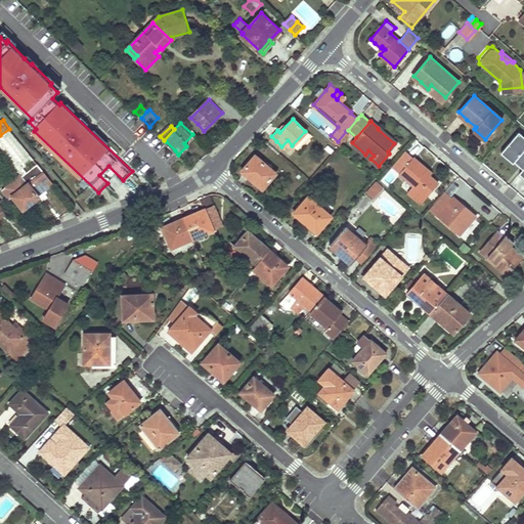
[(307,131),(294,144),(298,148),(311,134),(307,131)]
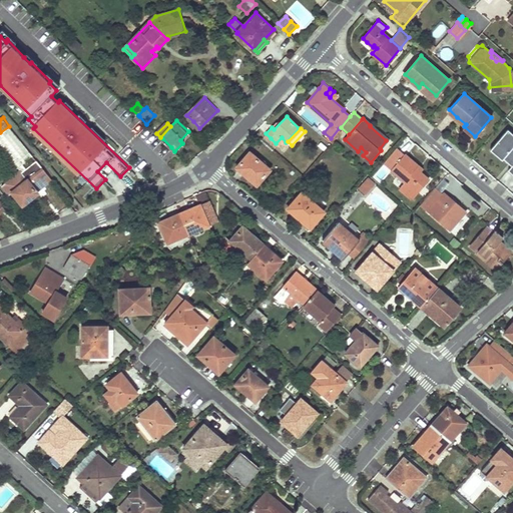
[(488,151),(497,159),(506,167),(511,162),(512,164),(512,144),(503,135),(488,151)]
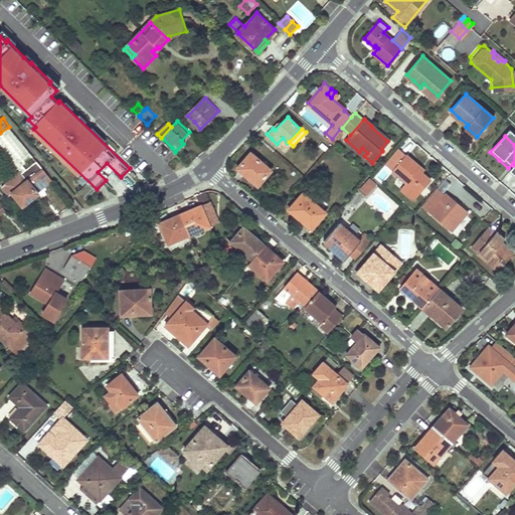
[(237,168),(241,172),(246,176),(248,175),(259,184),(271,171),(250,153),(237,168)]
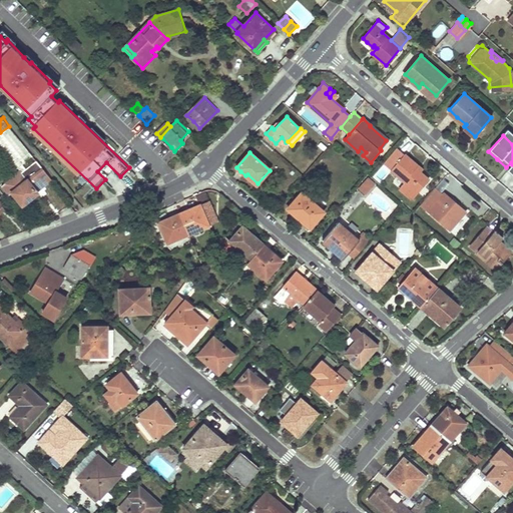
[(417,165),(411,159),(404,154),(392,169),(405,180),(399,187),(412,198),(428,179),(415,167),(417,165)]
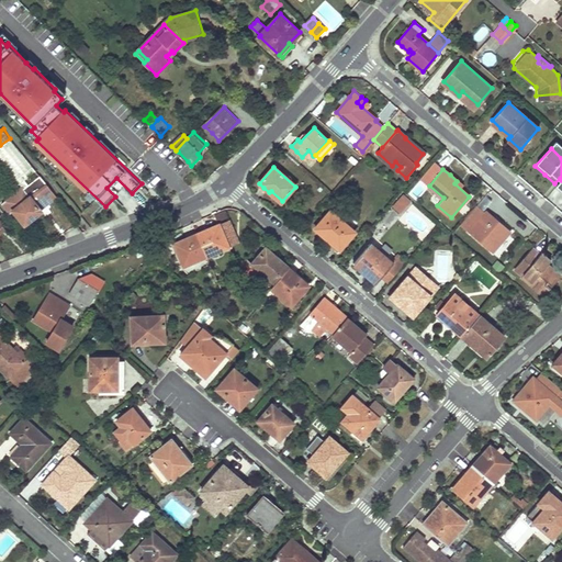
[(24,225),(42,211),(41,210),(43,208),(47,204),(47,205),(54,201),(57,198),(40,175),(23,188),(3,203),(10,212),(13,210),(24,225)]
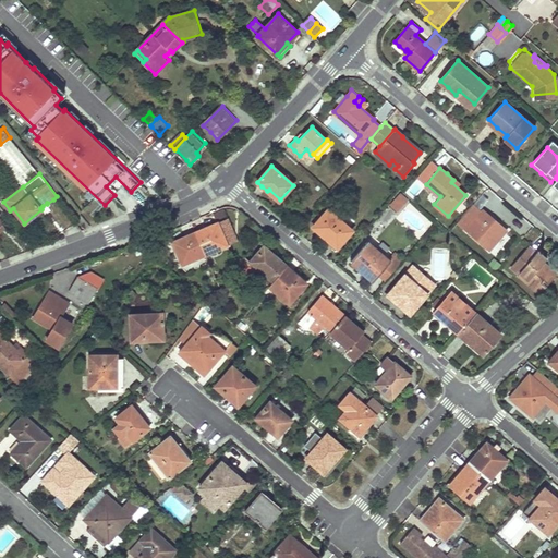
[(397,209),(400,206),(402,203),(399,201),(403,195),(400,192),(390,203),(397,209)]
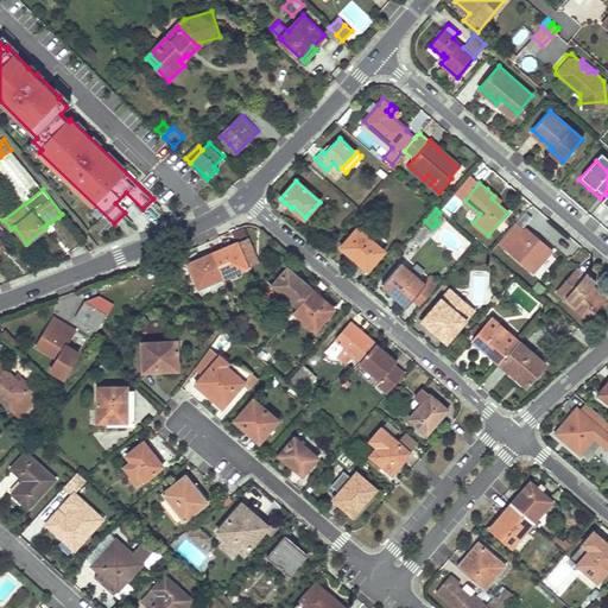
[(341,246),(348,253),(355,259),(356,257),(368,268),(384,251),(358,228),(341,246)]
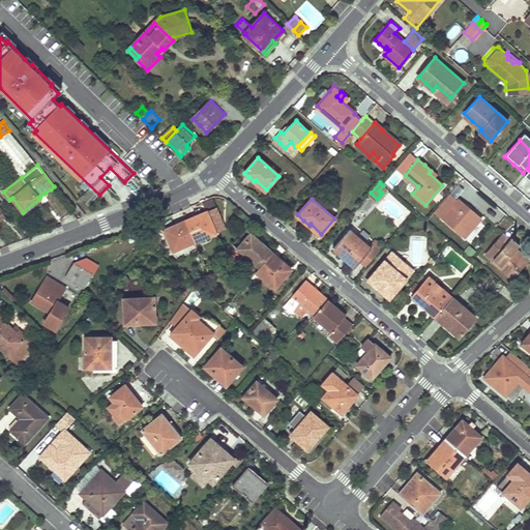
[(464,236),(472,228),(480,218),(459,199),(442,217),(464,236)]
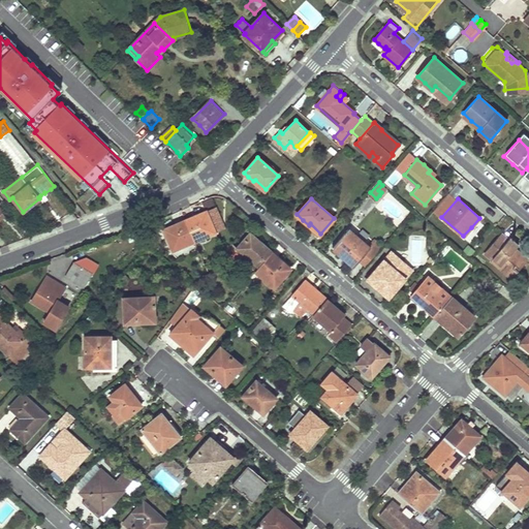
[(186,219),(194,241),(216,231),(213,224),(223,221),(217,207),(186,219)]
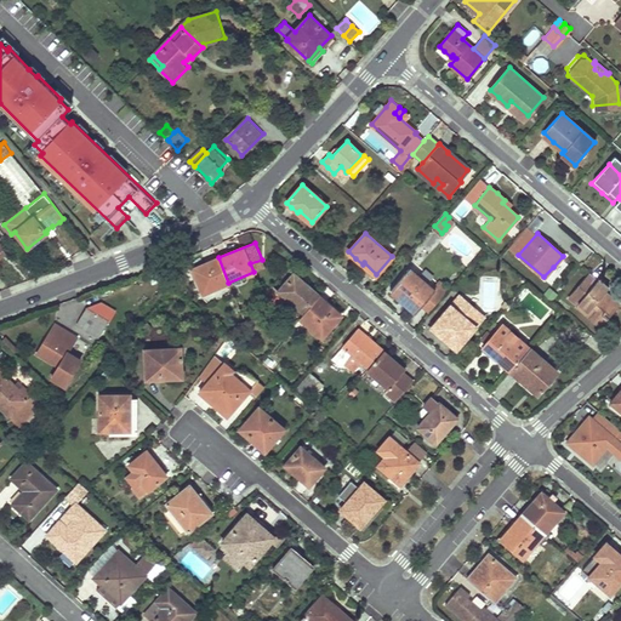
[(204,292),(228,283),(218,257),(193,268),(199,280),(204,292)]
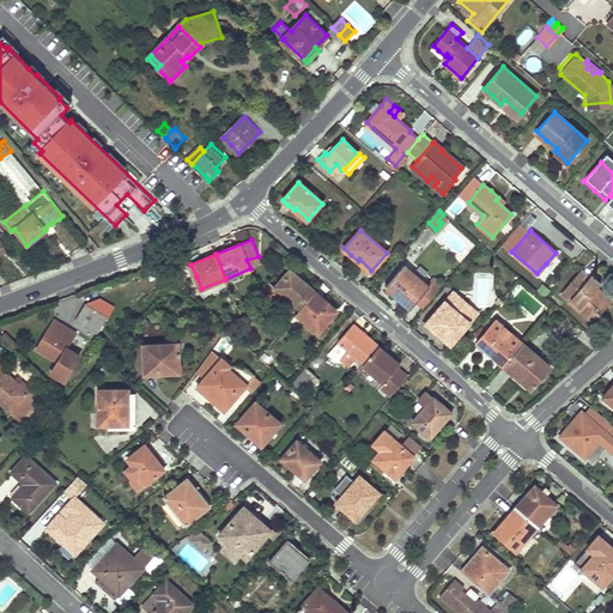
[(259,256),(247,260),(250,268),(262,263),(259,256)]
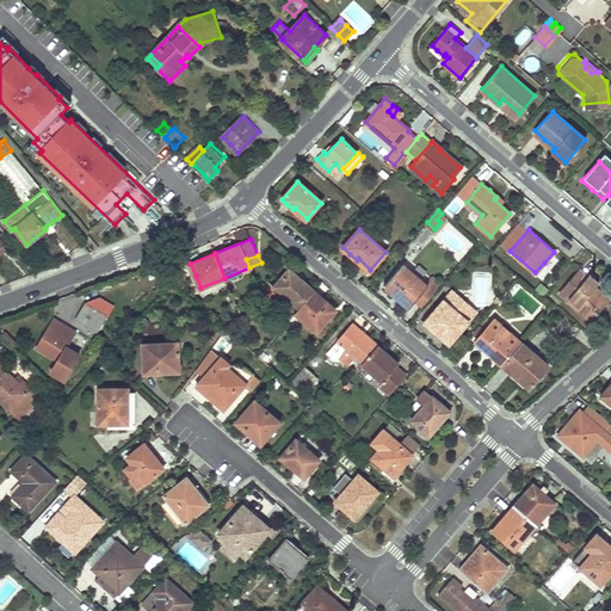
[(392,292),(396,296),(408,306),(409,307),(415,301),(421,307),(443,283),(434,277),(427,285),(403,265),(384,287),(392,292)]
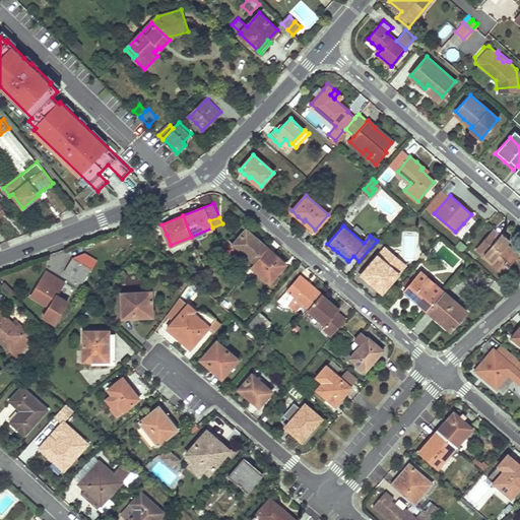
[(246,229),(240,236),(234,243),(229,239),(220,248),(232,258),(240,249),(255,262),(267,247),(246,229)]
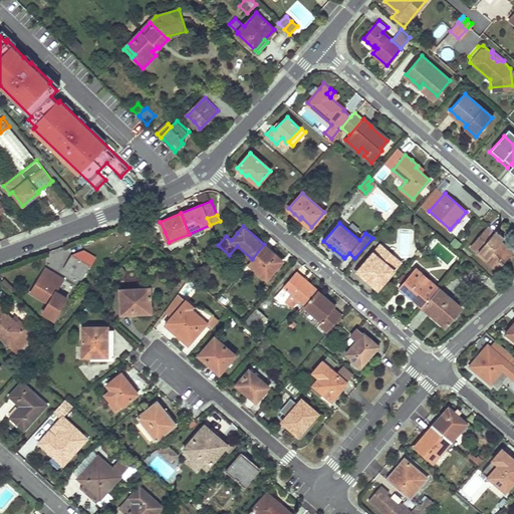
[(501,262),(501,261),(500,260),(509,250),(506,247),(507,246),(503,242),(502,243),(500,241),(503,238),(494,230),(493,232),(486,229),(471,246),(477,251),(479,249),(487,256),(489,254),(492,258),(489,262),(495,268),(501,262)]
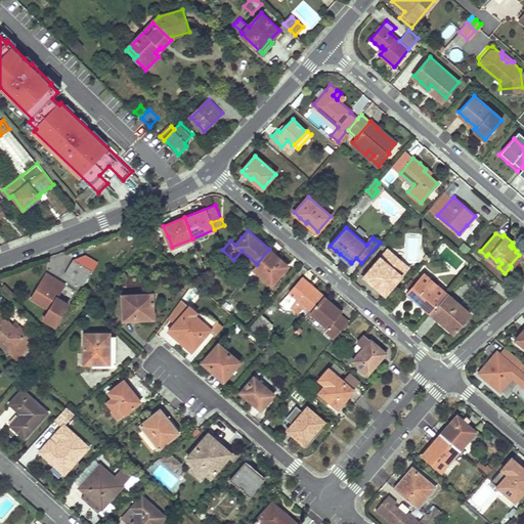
[(289,265),(269,249),(257,264),(253,268),(271,285),(289,265)]
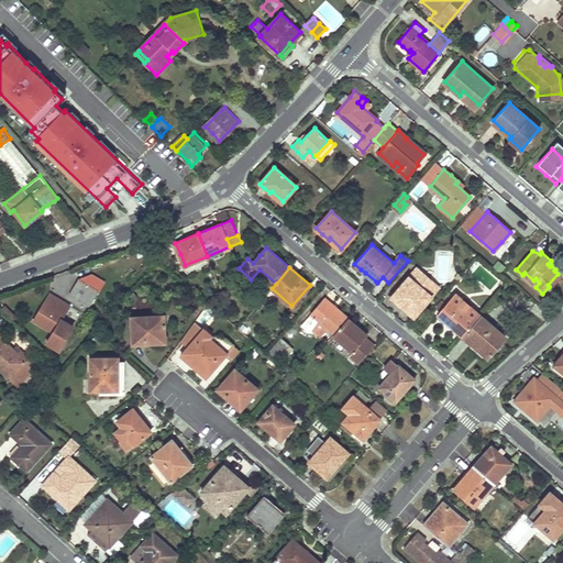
[(409,276),(400,285),(392,295),(399,301),(403,305),(401,306),(414,317),(431,296),(440,287),(417,267),(409,276)]
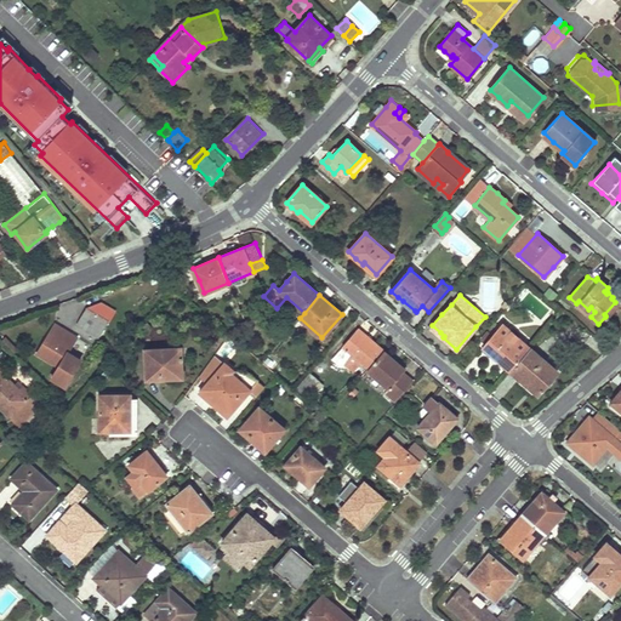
[(79,324),(89,330),(100,336),(109,322),(89,308),(79,324)]
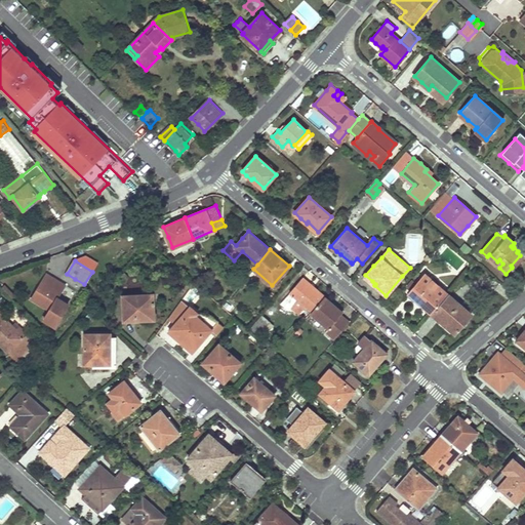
[(45,282),(43,281),(32,298),(49,309),(43,319),(54,326),(68,304),(56,297),(65,284),(49,275),(45,282)]
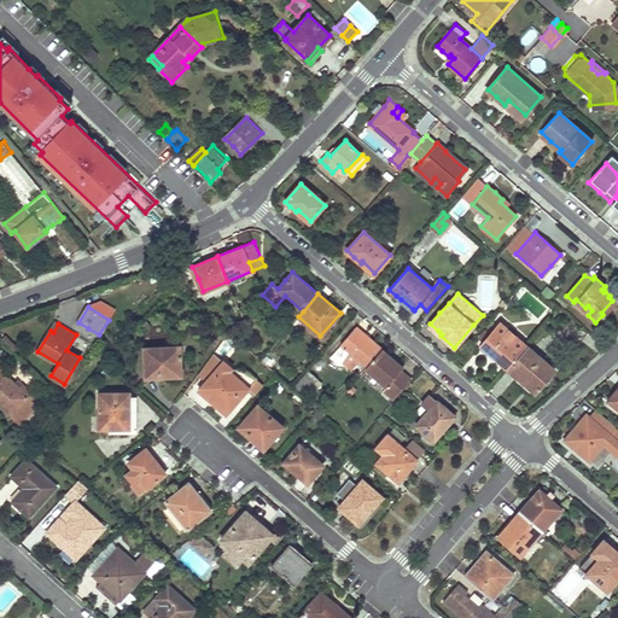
[(507,330),(501,324),(496,330),(502,336),(507,330)]
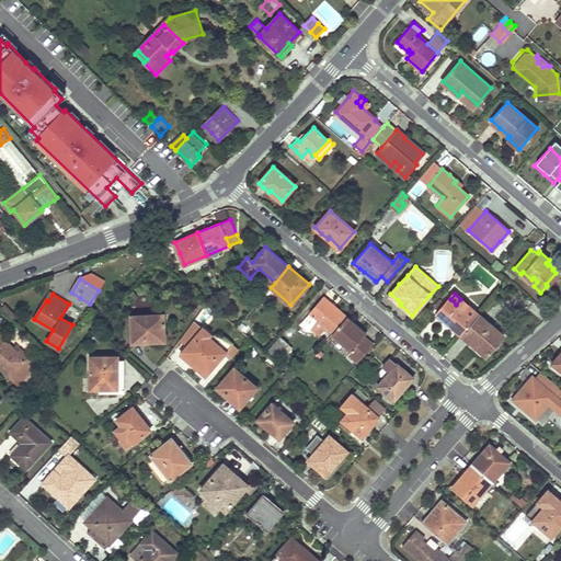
[(333,332),(346,317),(324,297),(301,323),(309,331),(312,328),(319,320),(325,325),(333,332)]
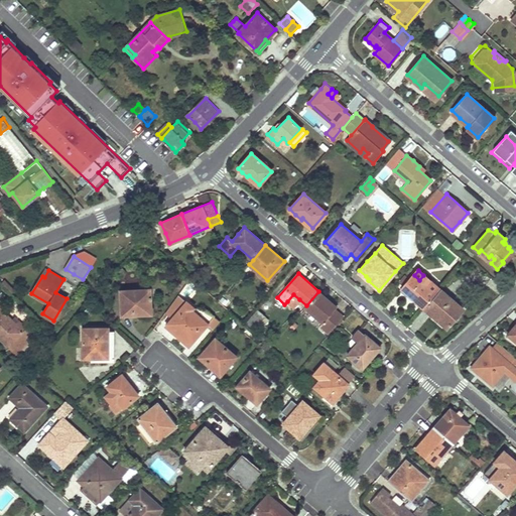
[(406,283),(402,288),(415,299),(423,307),(435,294),(439,288),(423,275),(419,280),(414,275),(406,283)]
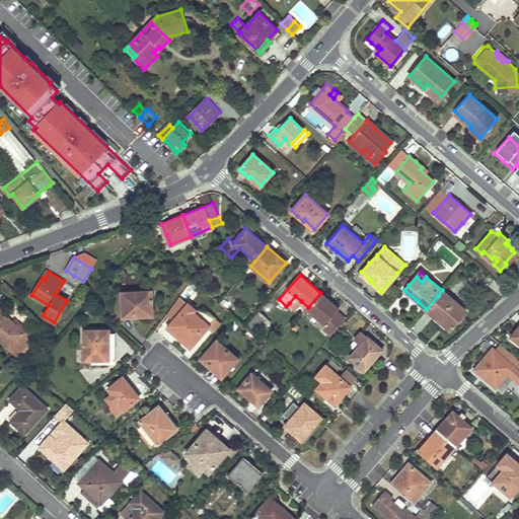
[(123,291),(123,303),(124,316),(153,315),(152,290),(123,291)]
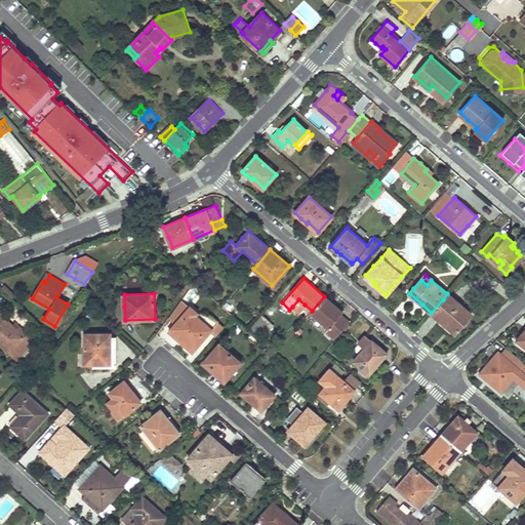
[(443,299),(431,313),(454,333),(471,315),(447,293),(443,299)]
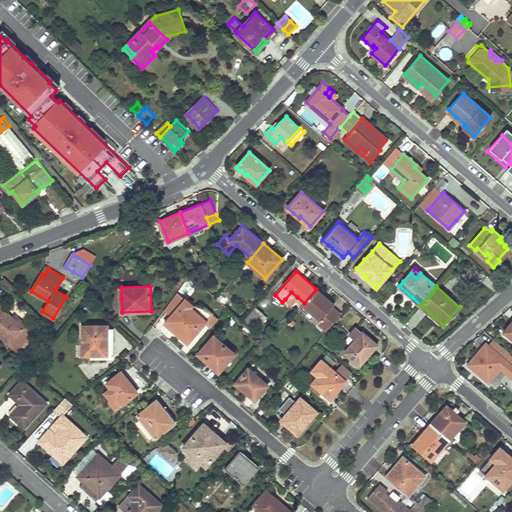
[(334,304),(316,289),(304,303),(302,305),(308,310),(320,320),(316,325),(325,333),(342,313),(333,305),(334,304)]
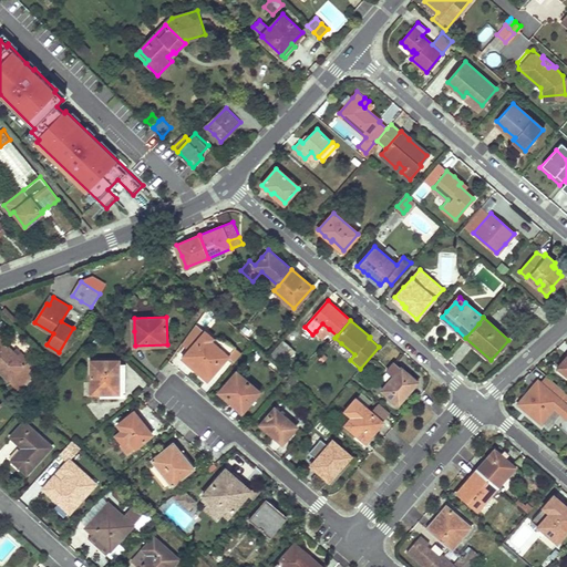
[(323,338),(329,329),(322,323),(316,331),(323,338)]
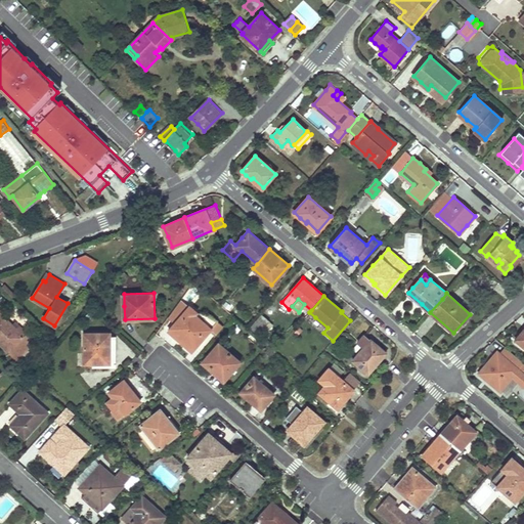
[(180,340),(186,345),(192,350),(211,329),(194,314),(197,311),(190,306),(171,328),(182,337),(180,340)]
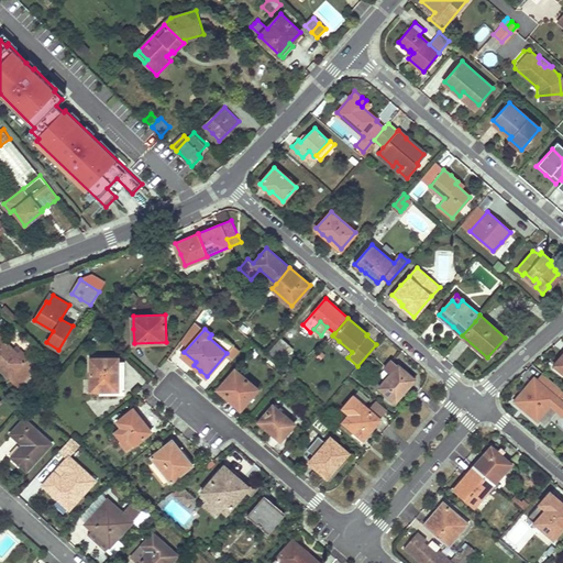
[(211,334),(209,338),(227,353),(233,344),(216,329),(211,334)]
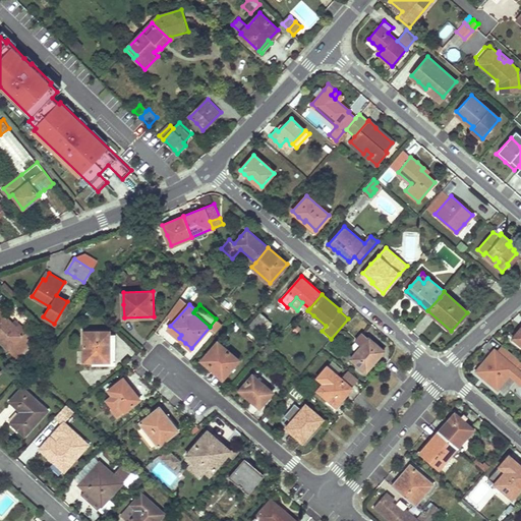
[(257,331),(268,316),(259,311),(249,325),(257,331)]
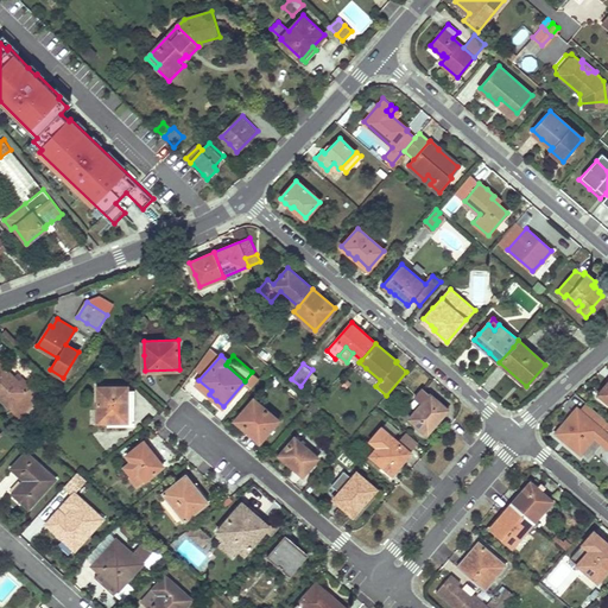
[(40,396),(32,386),(23,377),(18,381),(1,365),(0,365),(0,397),(19,416),(40,396)]
